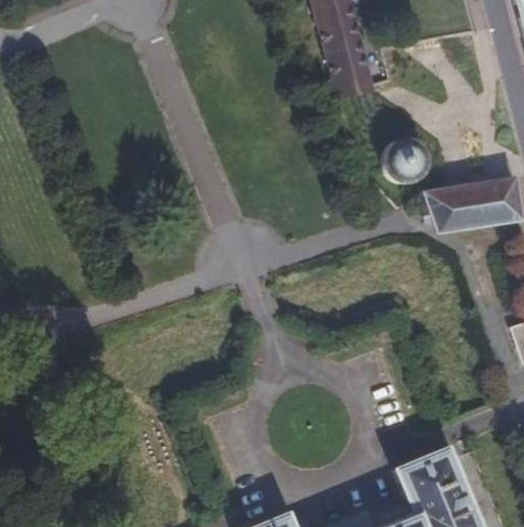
[(346,0),(309,0),(335,92),(369,84),(350,16),(346,0)]
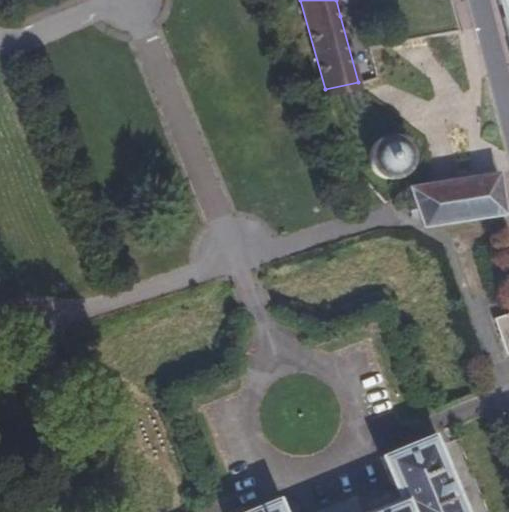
[(508,0),(500,0),(508,28),(508,0)]
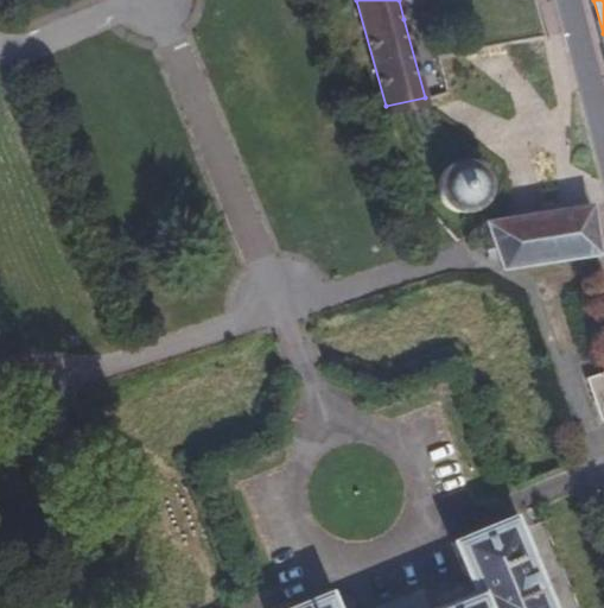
[(447,170),(444,173),(440,178),(439,183),(438,188),(438,194),(440,198),(443,203),(446,208),(450,211),(455,214),(461,215),(465,215),(471,214),(476,213),(481,209),(484,206),(487,201),(489,196),(490,190),(489,185),(488,179),(485,175),(482,171),(478,168),(474,165),(468,164),(463,164),(457,164),(452,166),(447,170)]
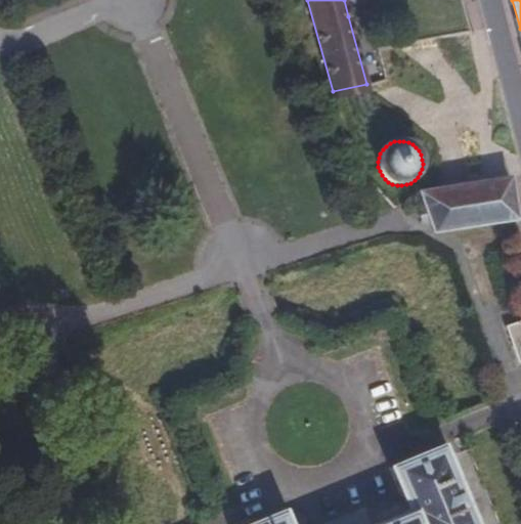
[(517,221),(510,178),(428,191),(431,204),(421,206),(424,222),(433,221),(435,232),(517,221)]
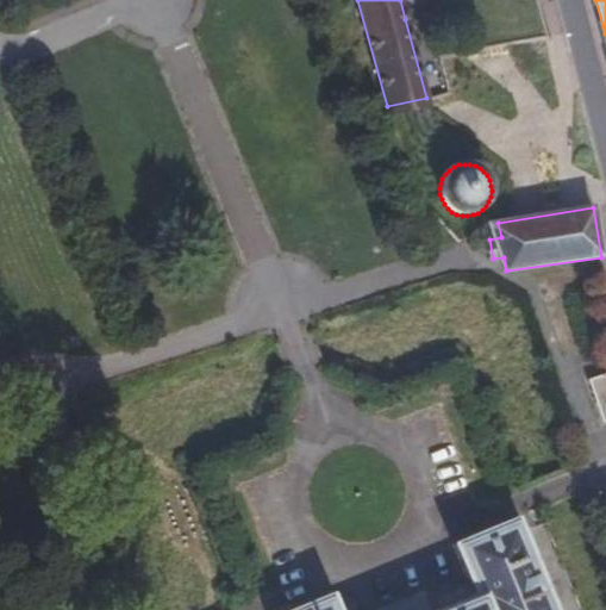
[(605,372),(591,378),(605,419),(605,372)]
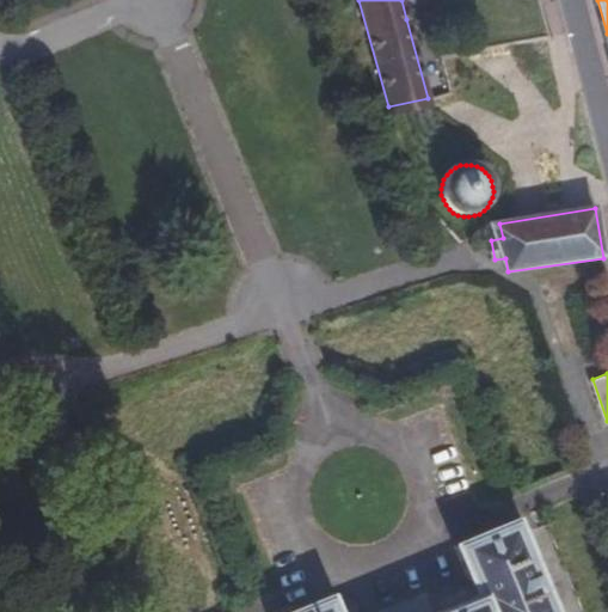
[(584,611),(542,508),(458,543),(479,598),(442,611),(344,611),(337,594),(290,611),(584,611)]
